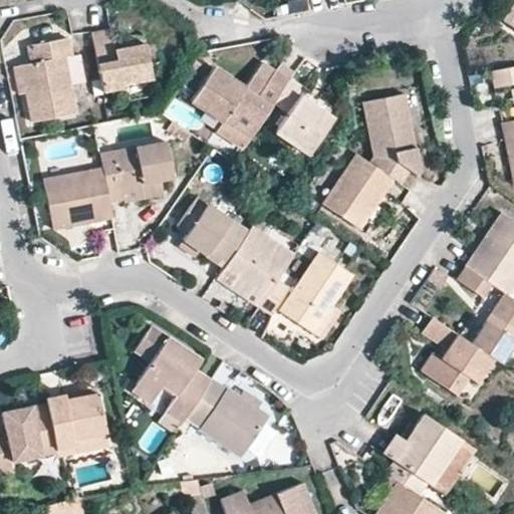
[(513,6),(503,23),(513,29),(513,6)]
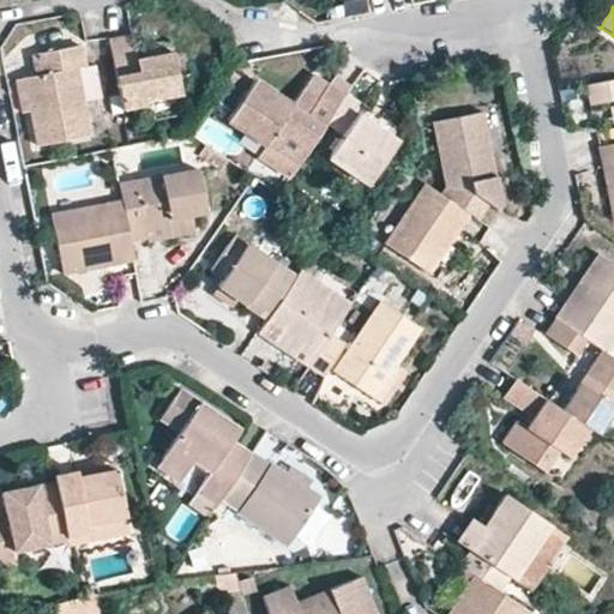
[(182,103),(174,60),(138,66),(136,53),(132,35),(108,41),(121,108),(145,103),(146,109),(182,103)]
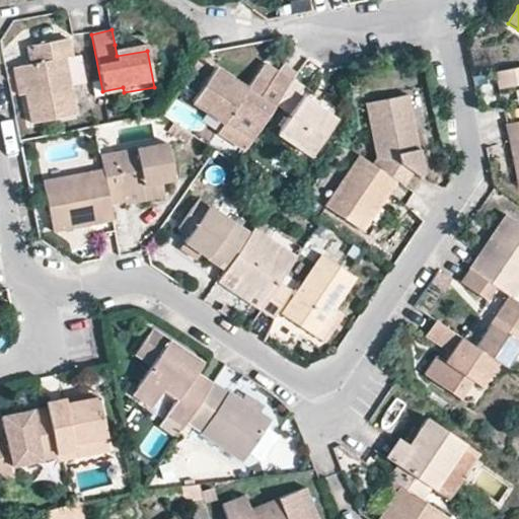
[(66,58),(71,55),(68,39),(35,45),(40,62),(21,66),(27,95),(32,122),(77,114),(72,85),(66,58)]
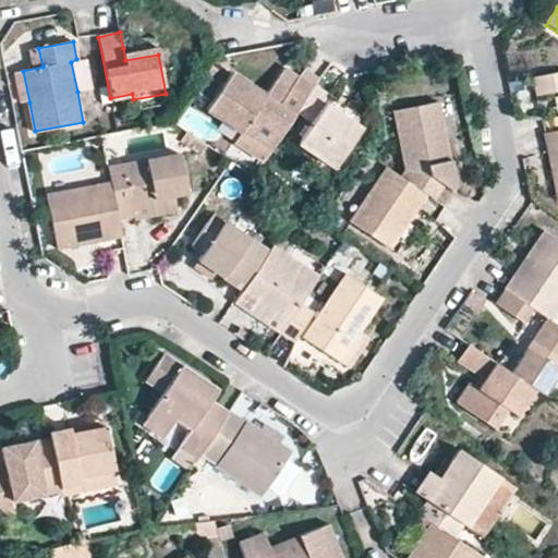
[(156,44),(123,48),(125,60),(158,55),(156,44)]
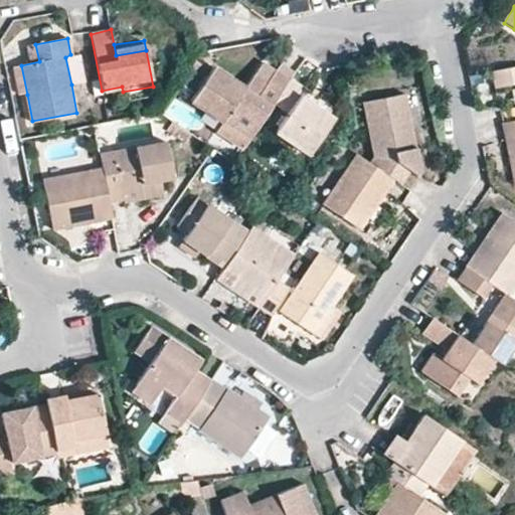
[(80,53),(70,54),(65,57),(71,84),(87,81),(80,53)]
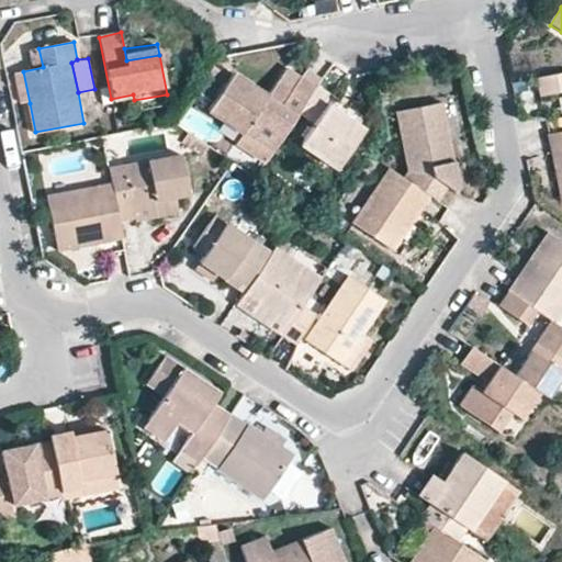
[(211,66),(194,91),(201,96),(218,70),(211,66)]
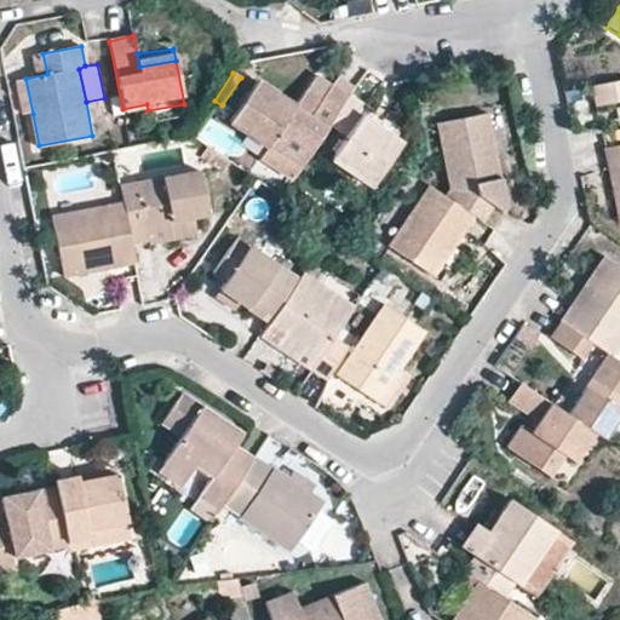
[(327,127),(346,99),(332,89),(313,75),(292,107),(253,81),(227,122),(264,147),(299,170),(327,127)]
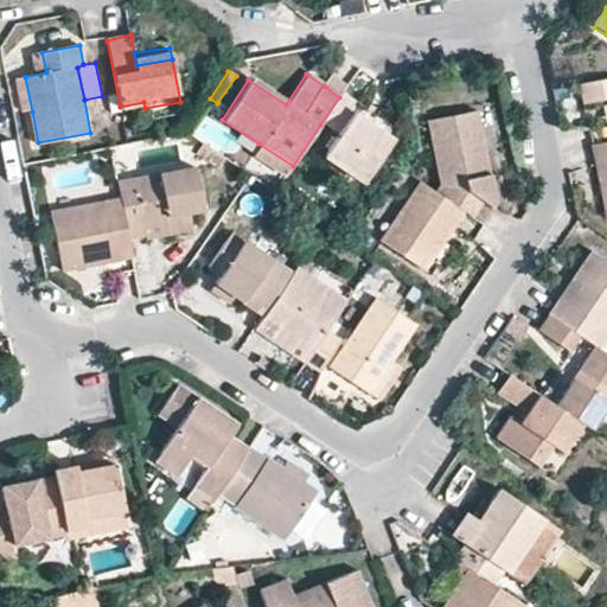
[(23,114),(32,112),(25,77),(16,80),(23,114)]
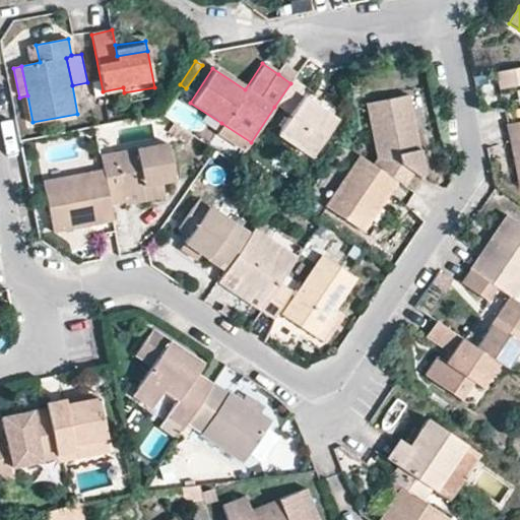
[(519,84),(519,67),(499,71),(502,89),(519,84)]
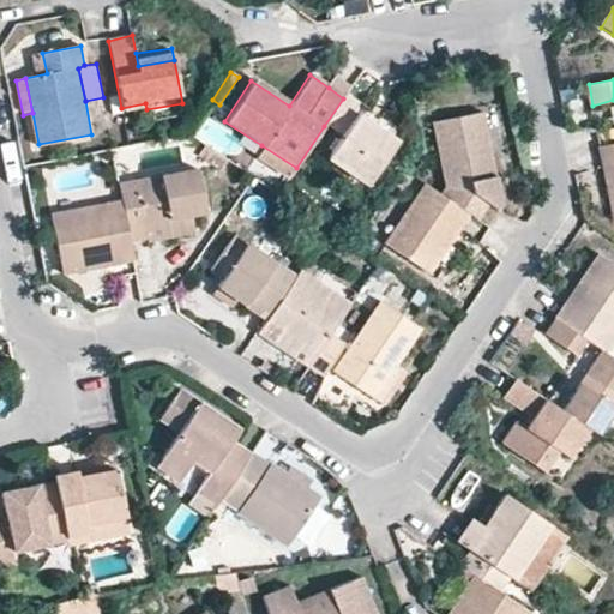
[(343,98),(324,126),(342,138),(330,158),(367,182),(395,140),(390,136),(357,115),(363,106),(347,94),(343,98)]
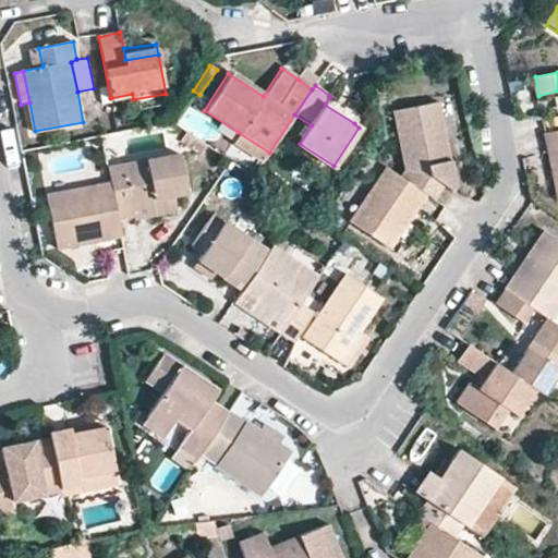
[(360,117),(330,96),(325,105),(354,123),(360,117)]
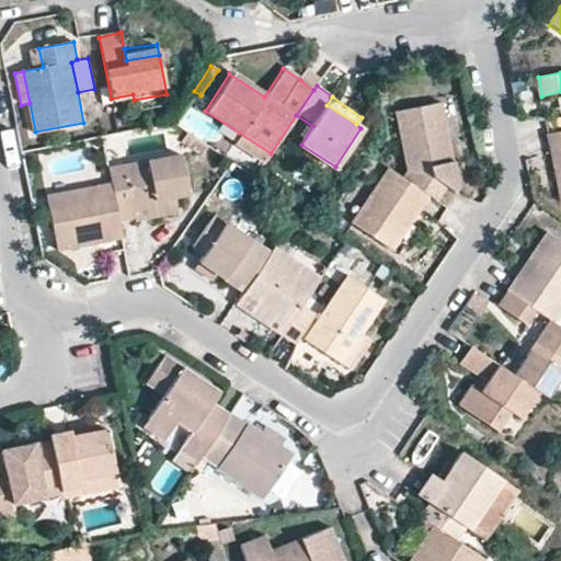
[(405,169),(401,176),(428,194),(435,198),(444,184),(456,191),(449,157),(448,158),(436,102),(395,110),(405,169)]
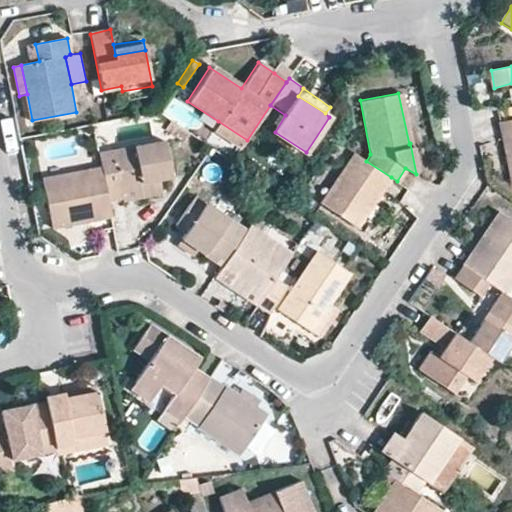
[(179,126),(164,116),(160,123),(174,132),(179,126)]
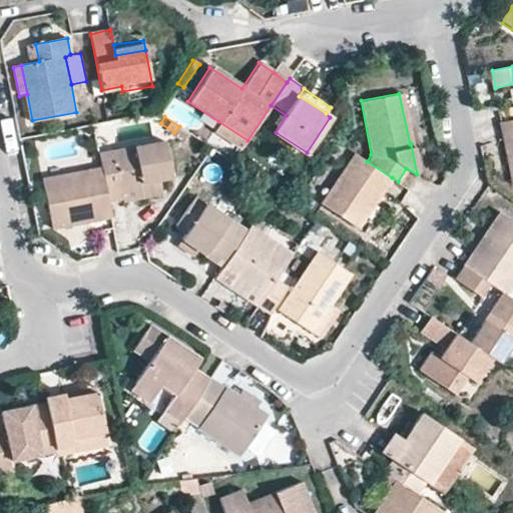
[(512,119),(500,121),(503,139),(512,136),(512,119)]
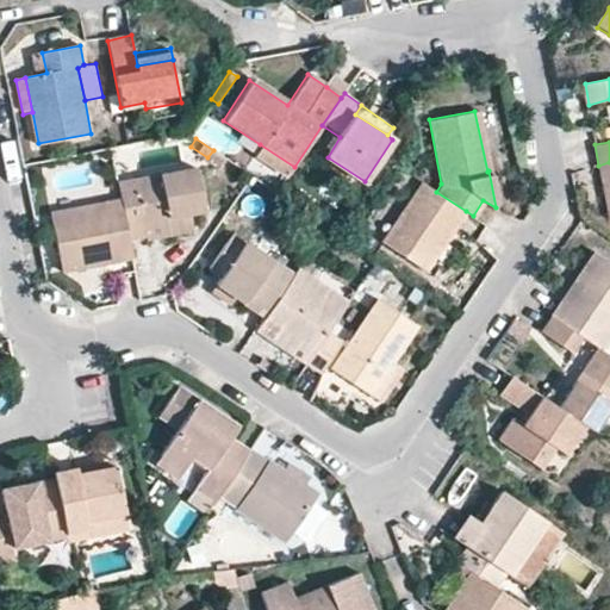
[(286,180),(294,167),(260,144),(250,157),(286,180)]
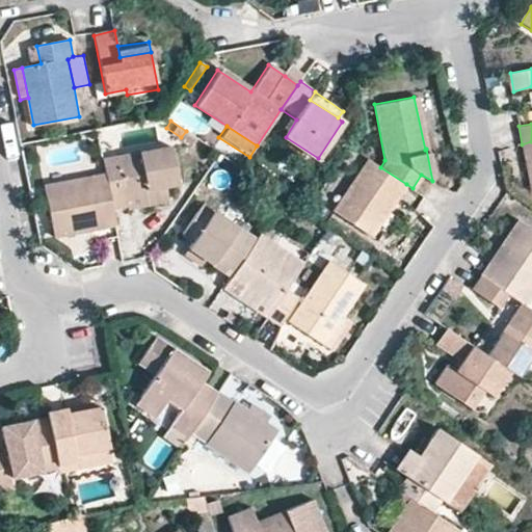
[(531,191),(531,141),(522,144),(531,191)]
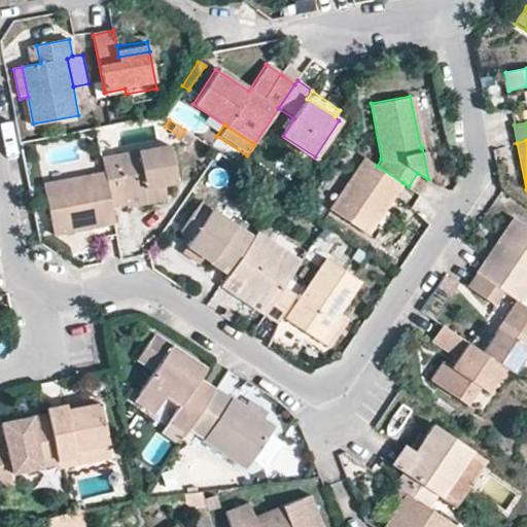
[(104,173),(111,210),(129,206),(128,200),(146,197),(145,192),(165,188),(177,186),(169,148),(102,162),(104,173)]
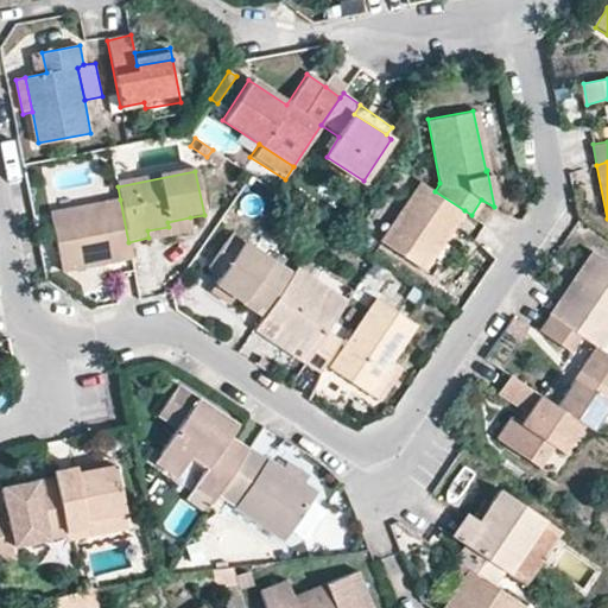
[(464,210),(435,191),(422,182),(382,242),(424,270),(464,210)]
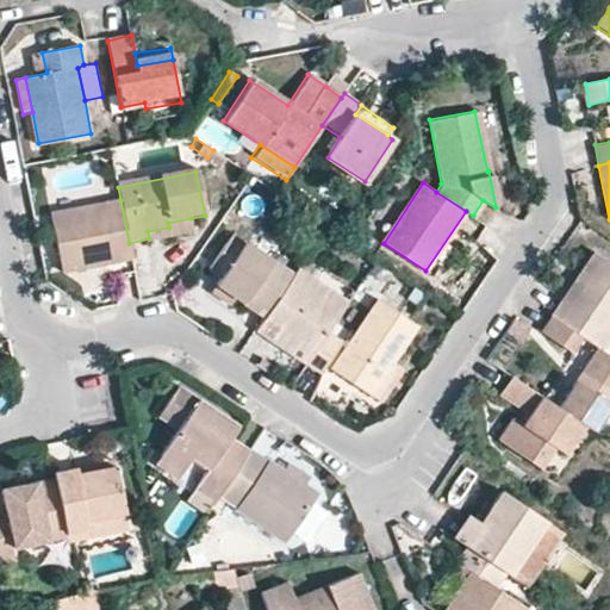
[(132,260),(129,243),(120,200),(51,215),(62,273),(132,260)]
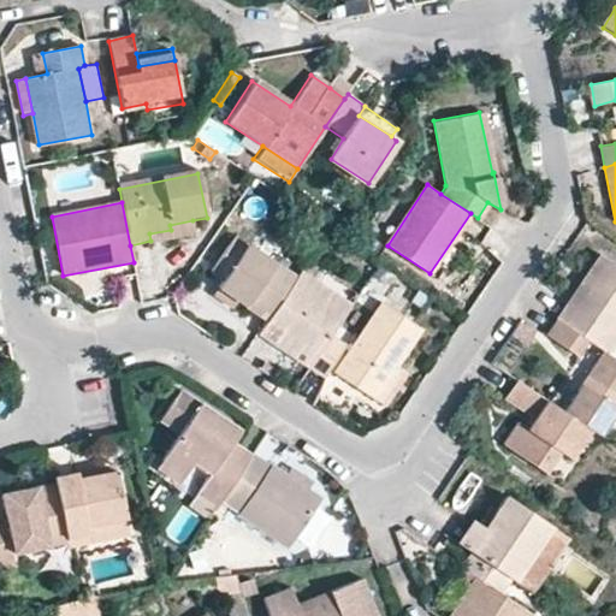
[(196,240),(193,220),(170,225),(171,230),(149,234),(150,241),(152,250),(196,240)]
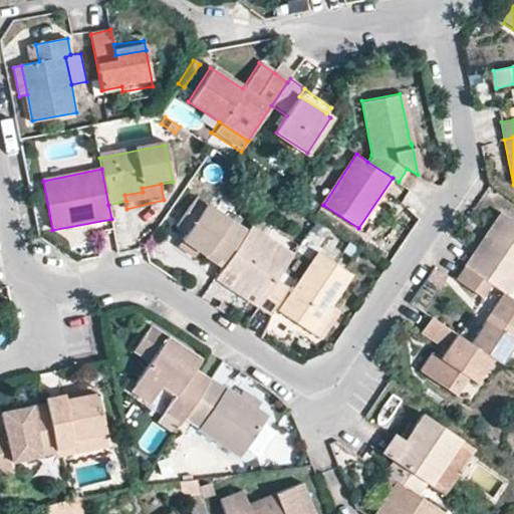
[(199,251),(223,267),(242,239),(248,230),(222,212),(208,204),(197,197),(178,227),(188,233),(183,240),(199,251)]
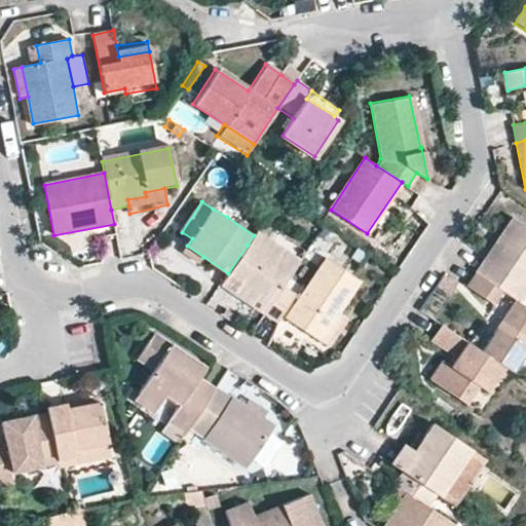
[(477,273),(501,290),(516,299),(517,300),(525,285),(525,225),(514,218),(477,273)]
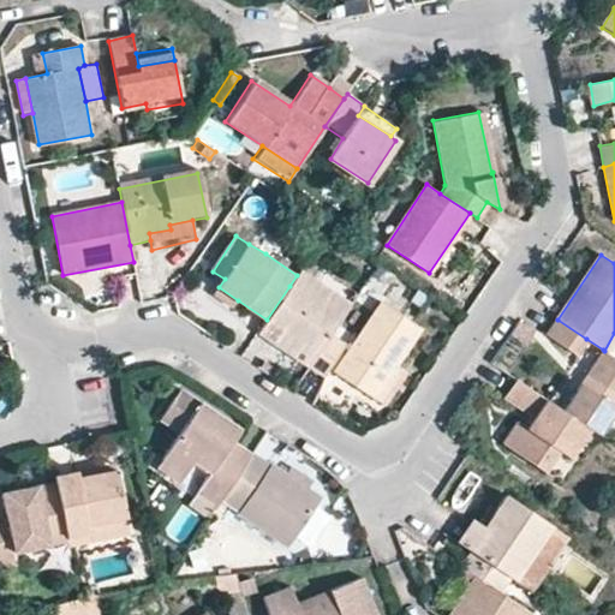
[(290,286),(267,320),(258,334),(275,345),(284,332),(317,354),(330,333),(340,320),(290,286)]
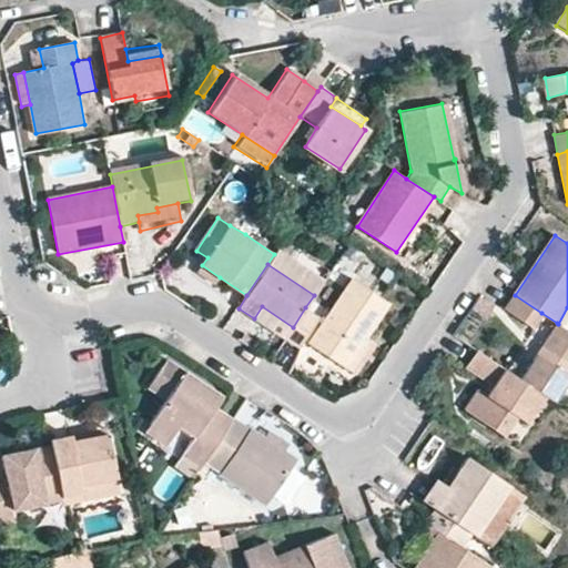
[(202,265),(198,272),(215,283),(220,277),(202,265)]
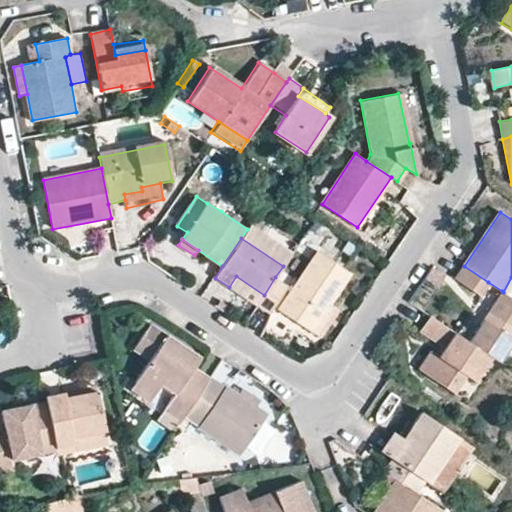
[(280,309),(321,336),(342,304),(333,299),(351,272),(319,251),(280,309)]
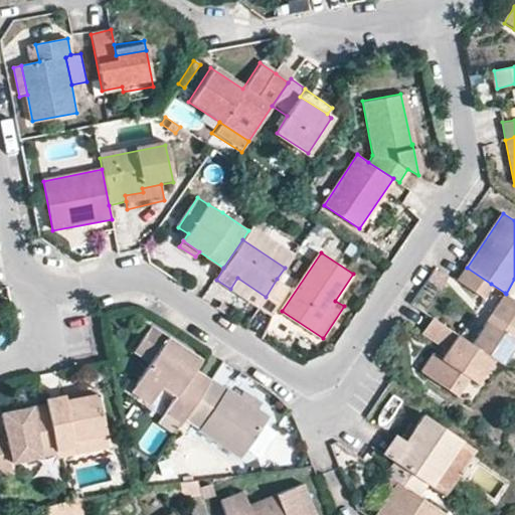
[(491,284),(467,268),(458,281),(484,297),(491,284)]
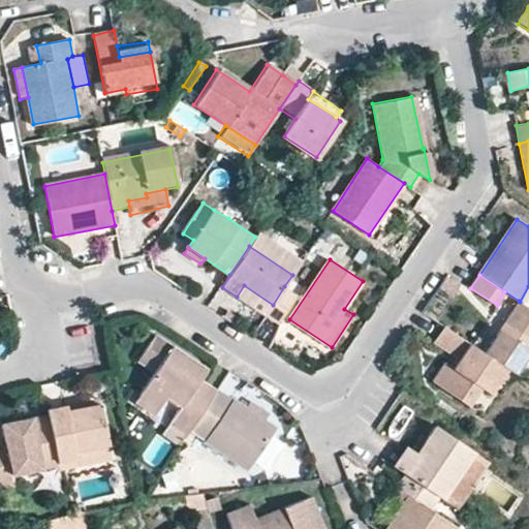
[(266,315),(267,313),(273,305),(244,285),(237,297),(266,315)]
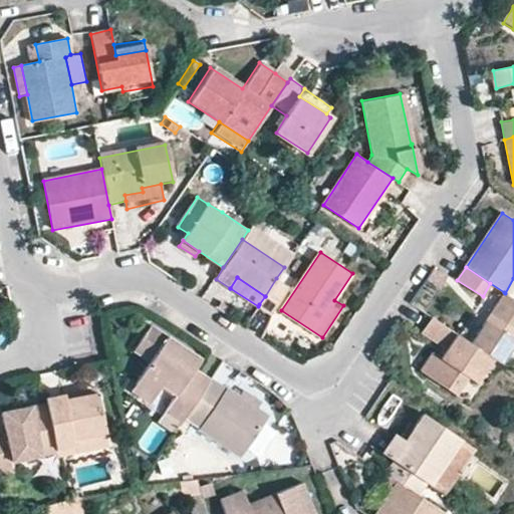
[(276,278),(265,296),(259,304),(272,312),(289,288),(276,278)]
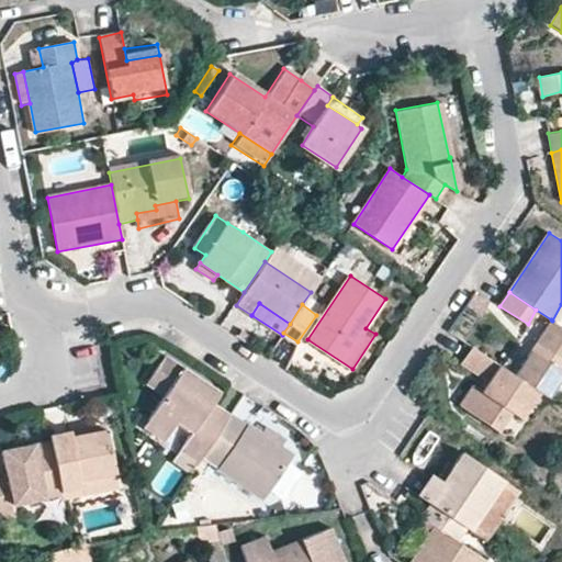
[(561,370),(561,326),(552,321),(515,374),(539,391),(546,394),(561,370)]
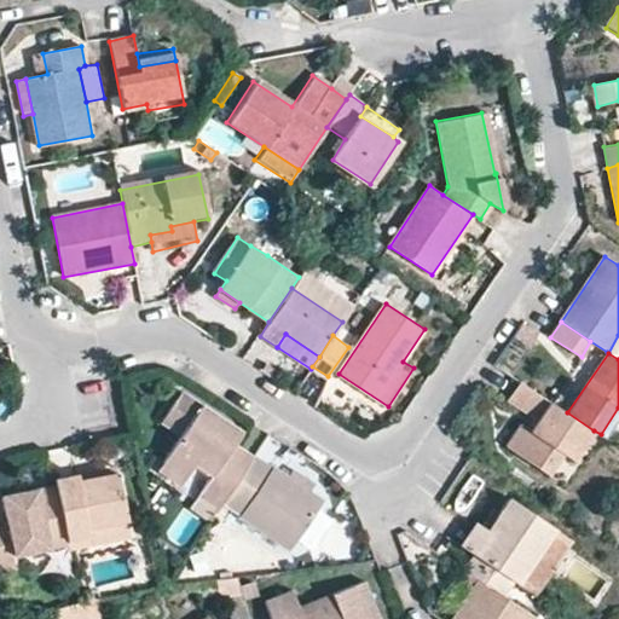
[(594,431),(567,412),(521,381),(509,399),(538,418),(531,431),(521,424),(507,447),(549,475),(562,455),(572,461),(594,431)]
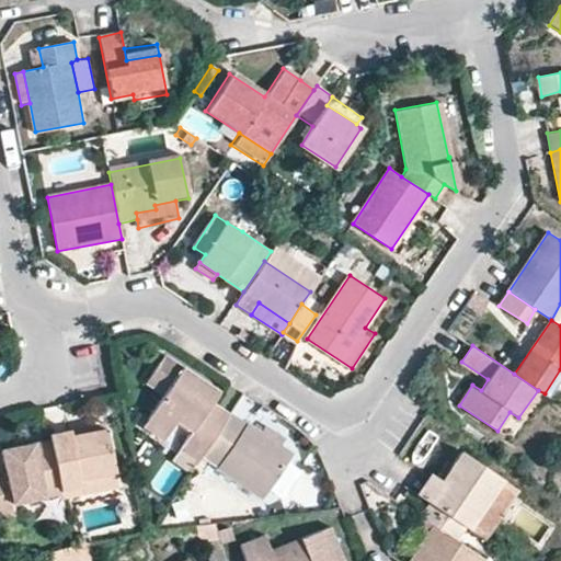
[(182,448),(199,460),(229,418),(212,405),(218,395),(182,370),(164,357),(148,381),(165,393),(144,426),(162,439),(164,439),(178,420),(193,431),(182,448)]
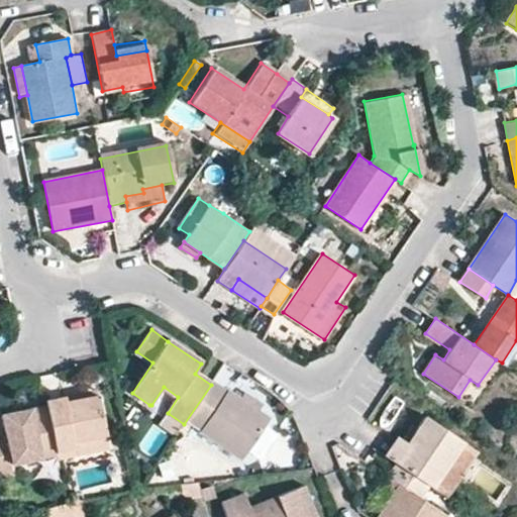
[(184,424),(178,433),(188,440),(195,429),(201,432),(242,460),(272,419),(261,411),(240,398),(229,391),(226,393),(212,384),(211,385),(184,424)]
